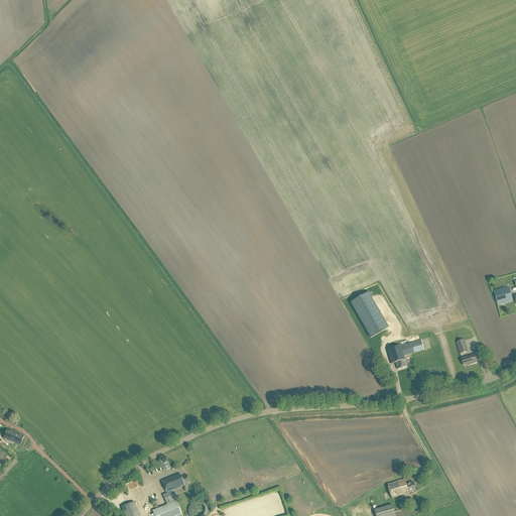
[(495,294),(497,303),(513,299),(510,290),(495,294)]
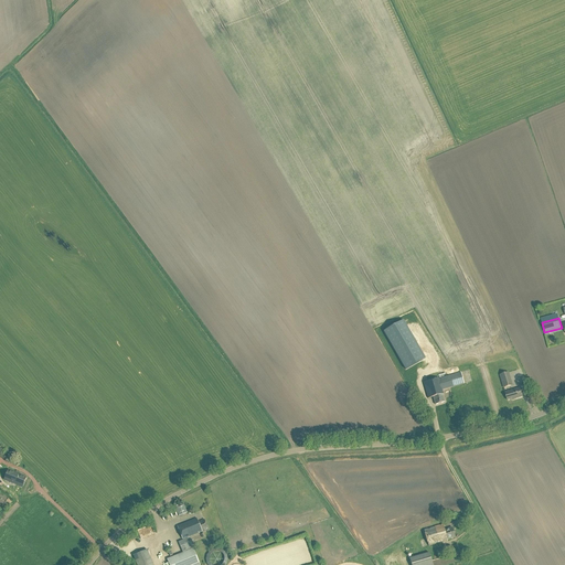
[(403,321),(384,332),(391,344),(404,366),(406,370),(425,359),(403,321)]
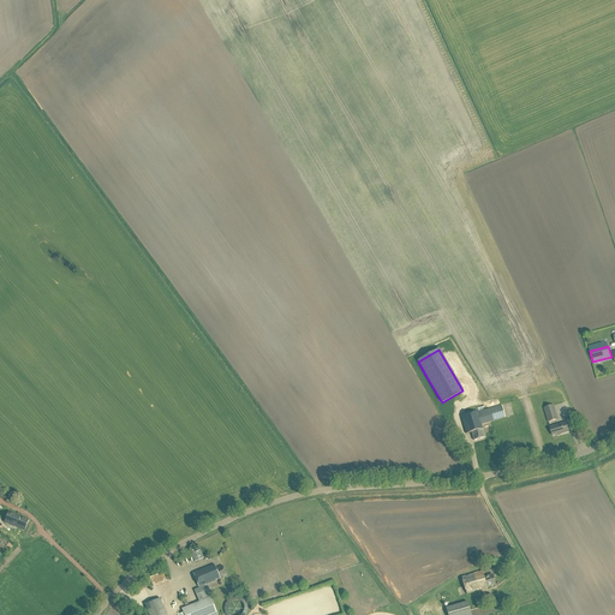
[(610,358),(592,363),(593,369),(611,364),(610,358)]
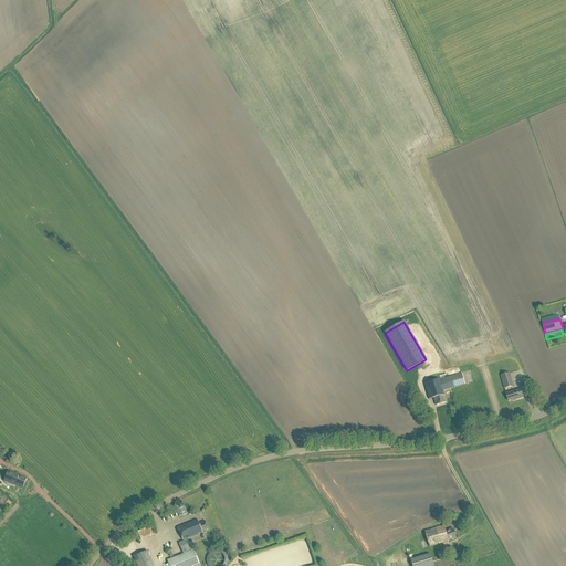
[(444,404),(442,396),(441,391),(465,385),(462,374),(443,379),(441,373),(427,377),(429,383),(423,384),(429,400),(433,398),(436,406),(444,404)]
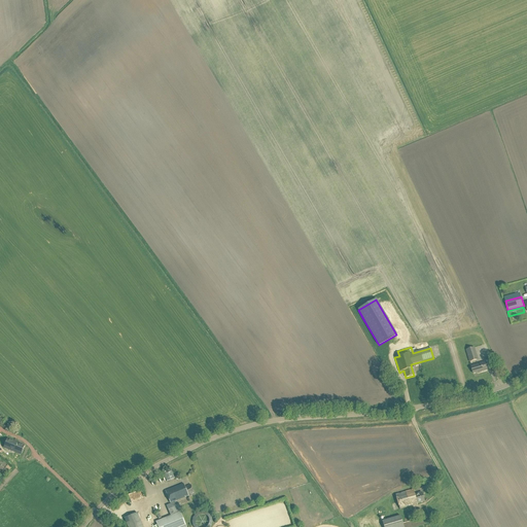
[(473,349),(466,350),(470,362),(477,360),(473,349)]
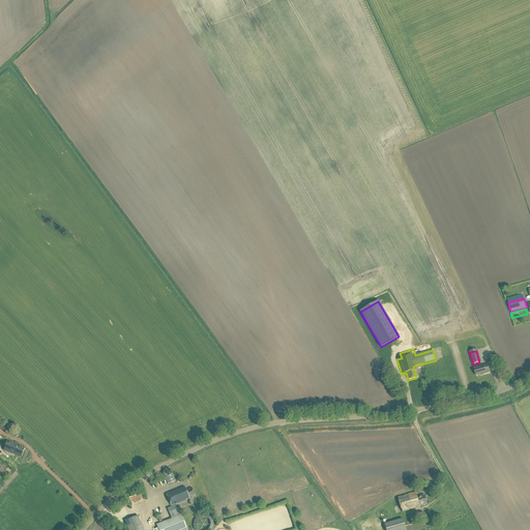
[(490,373),(488,364),(473,369),(475,376),(481,375),(482,375),(490,373)]
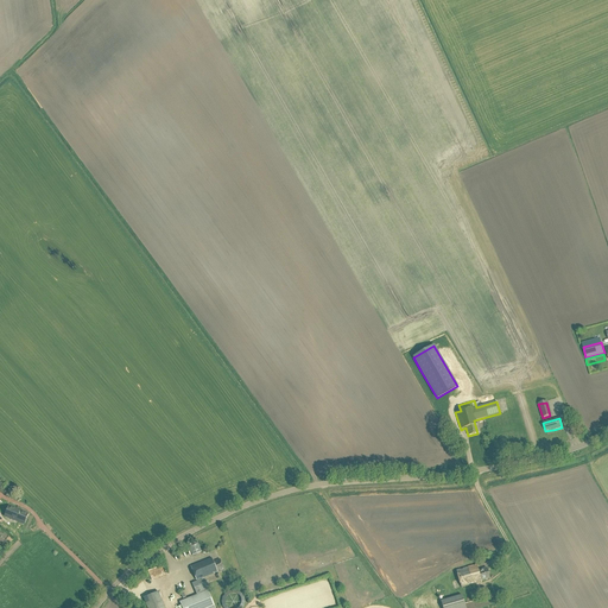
[(24,525),(29,514),(8,506),(5,517),(24,525)]
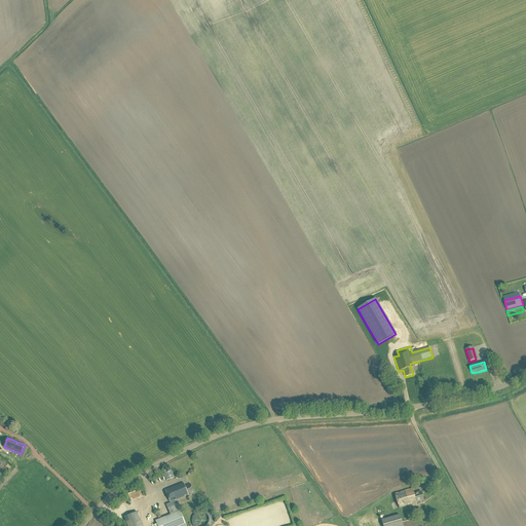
[(5,449),(4,452),(22,458),(23,455),(5,449)]
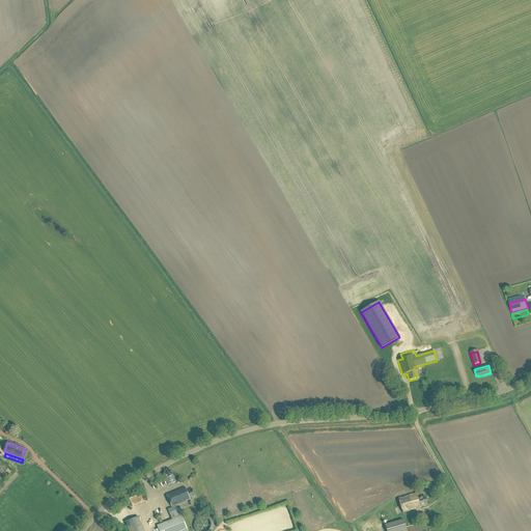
[(165,477),(168,485),(176,482),(172,474),(165,477)]
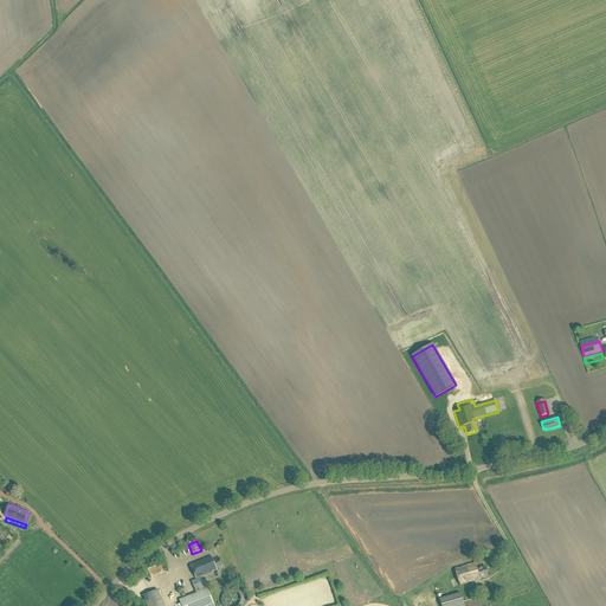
[(453,566),(461,563),(458,554),(451,556),(453,566)]
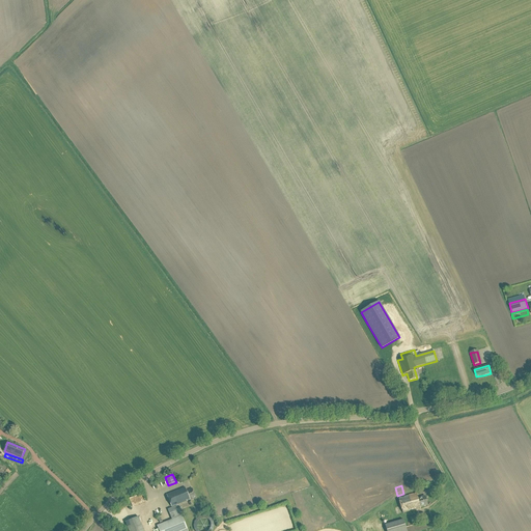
[(186,491),(185,487),(166,495),(176,518),(182,515),(177,505),(179,504),(179,505),(195,499),(194,497),(195,497),(192,488),(186,491)]
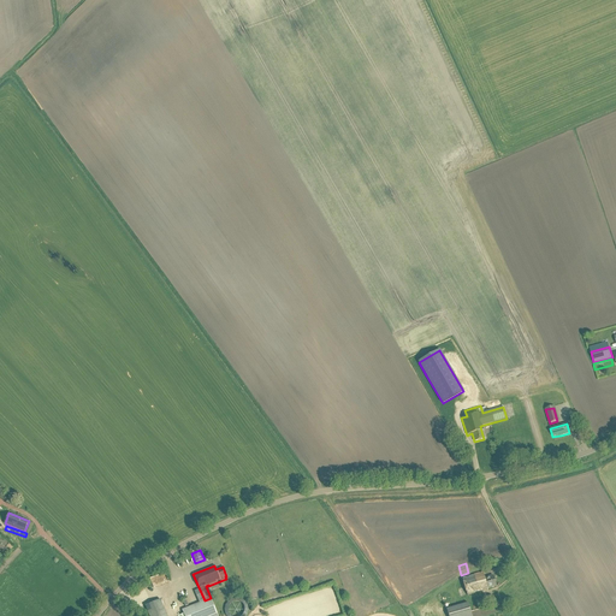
[(484,579),(483,574),(462,579),(467,596),(487,591),(487,590),(496,587),(493,576),(484,579)]
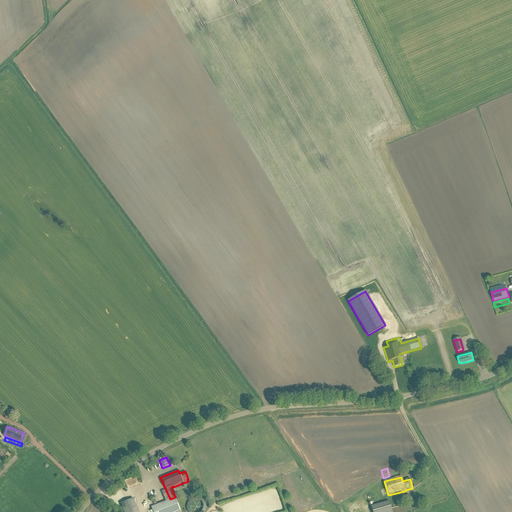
[(180,511),(175,498),(151,507),(153,511),(180,511)]
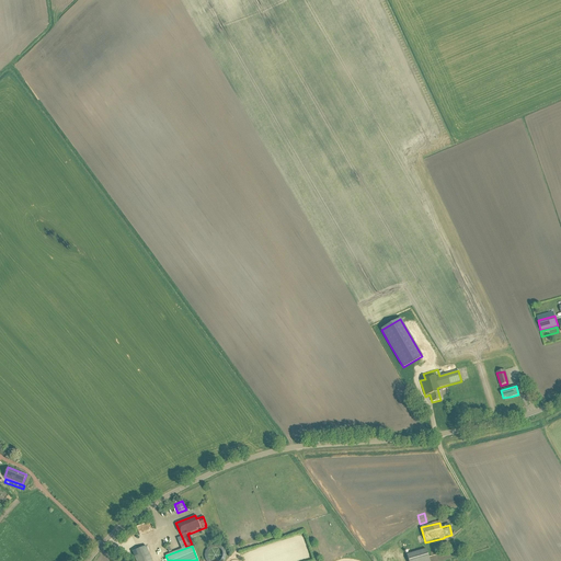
[(133,552),(136,560),(151,560),(146,547),(133,552)]
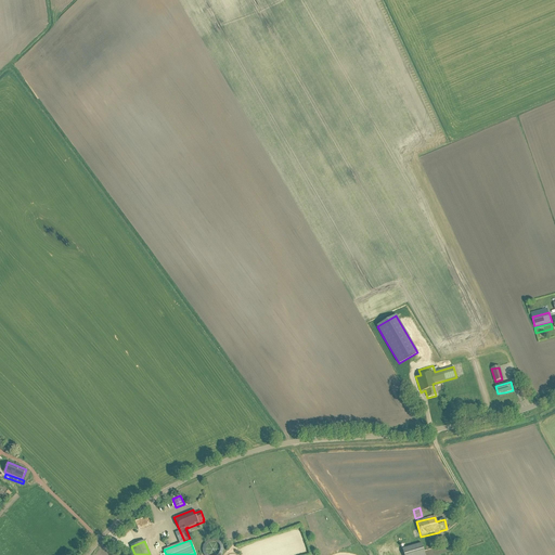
[(403,554),(425,554),(422,543),(402,550),(403,554)]
